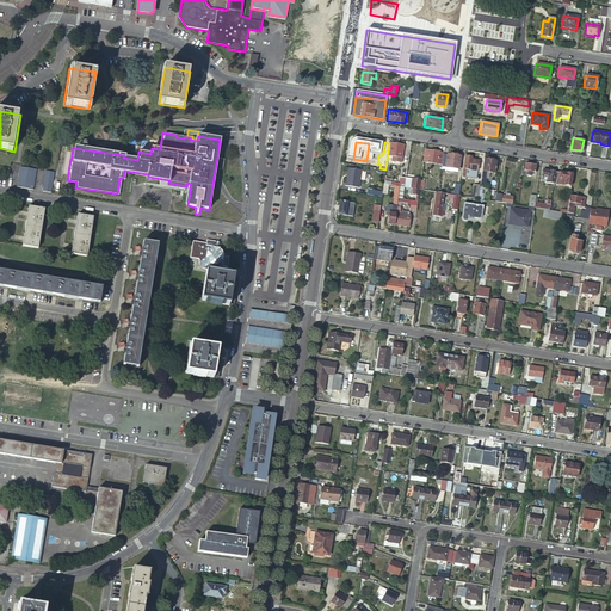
[(403,146),(390,143),(388,156),(394,158),(394,159),(395,160),(395,162),(401,164),(403,146)]
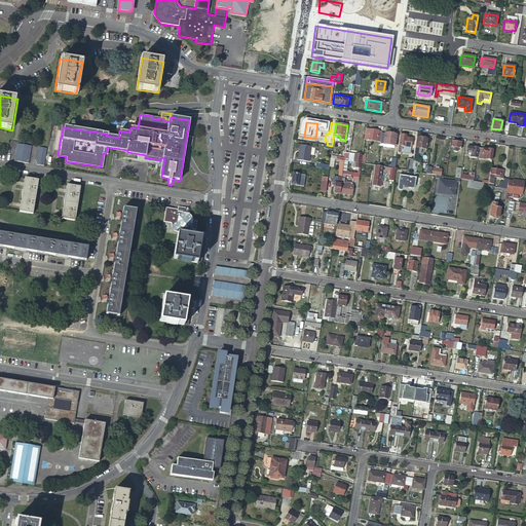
[(379,132),(366,129),(364,140),(380,142),(382,133),(379,132)]
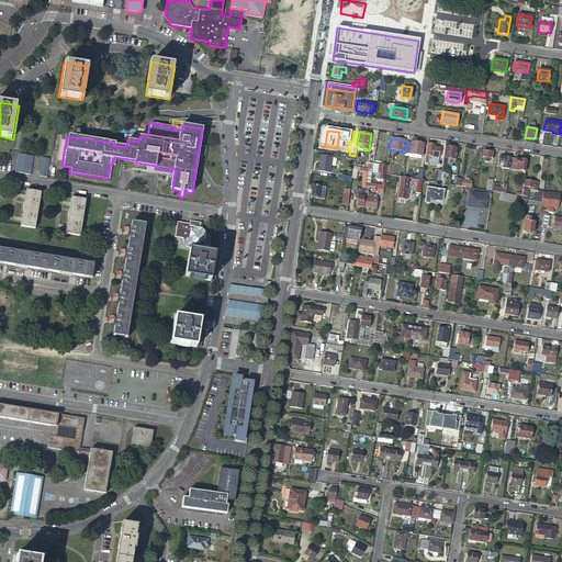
[(406,152),(406,154),(420,156),(423,144),(408,142),(406,152)]
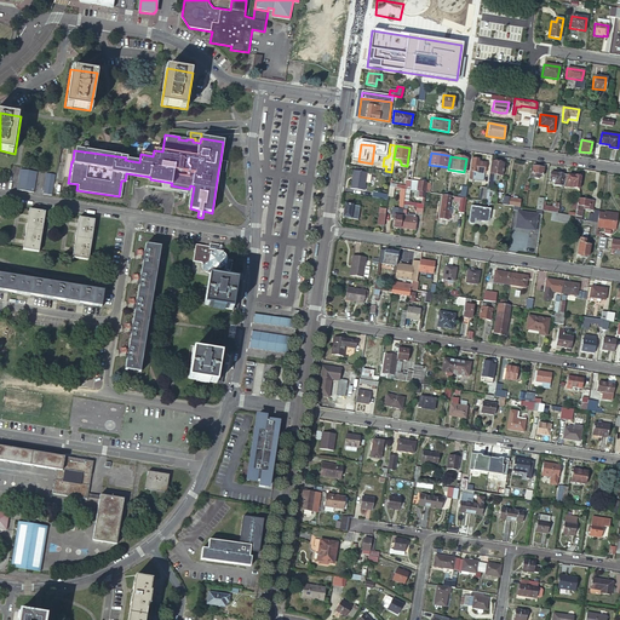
[(480,160),(471,159),(469,179),(472,179),(474,172),(484,174),(486,164),(478,162),(480,160)]
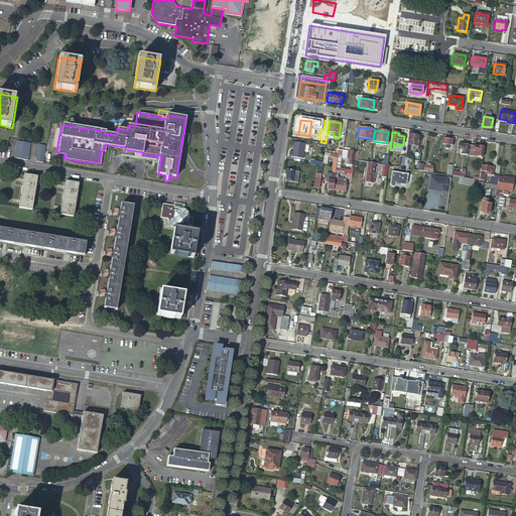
[(189,135),(183,133),(181,143),(188,144),(189,135)]
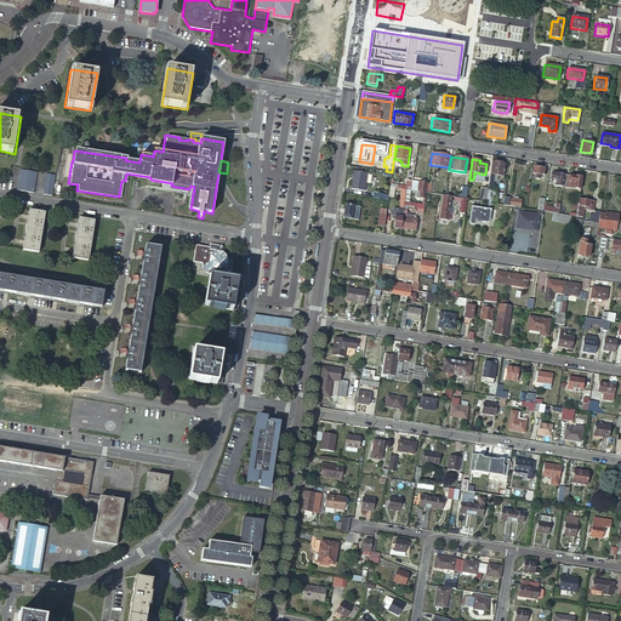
[(505,164),(491,163),(489,181),(491,181),(496,182),(497,176),(503,176),(505,164)]
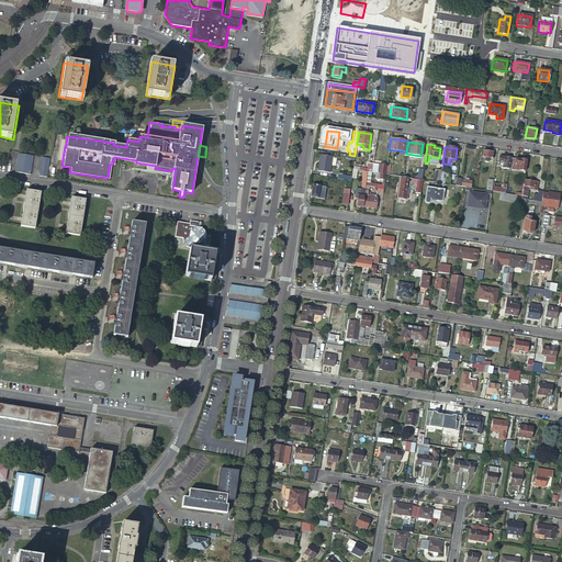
[(32,155),(17,152),(13,171),(29,173),(32,155)]
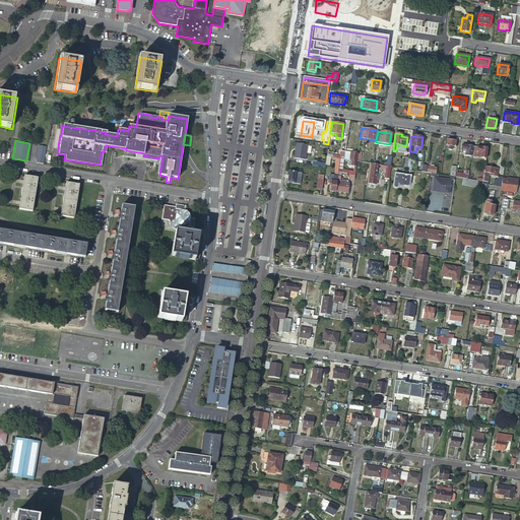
[(457,142),(447,140),(445,149),(452,150),(453,146),(456,147),(457,142)]
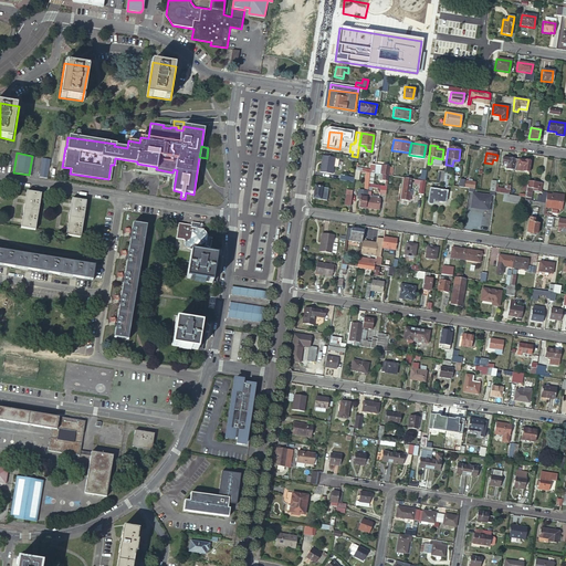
[(48,158),(41,157),(38,177),(44,178),(48,158)]
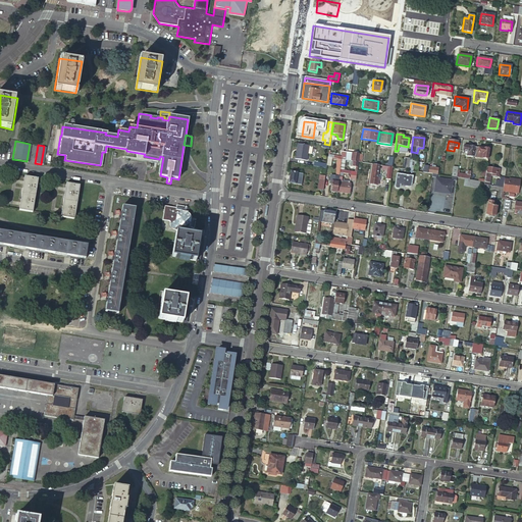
[(309,146),(298,145),(297,152),(296,152),(295,159),(307,161),(309,146)]
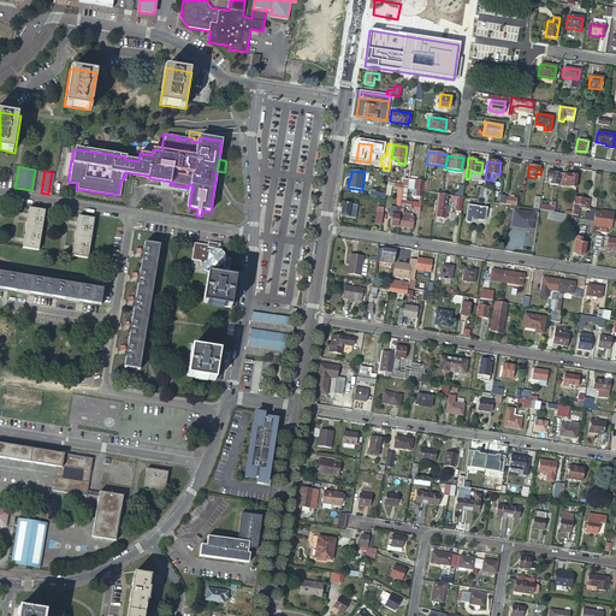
[(561,173),(548,172),(545,184),(558,185),(561,173)]
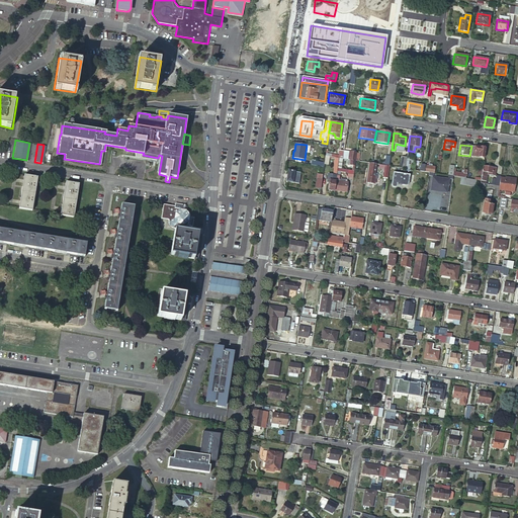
[(469,156),(484,159),(486,149),(471,146),(469,156)]
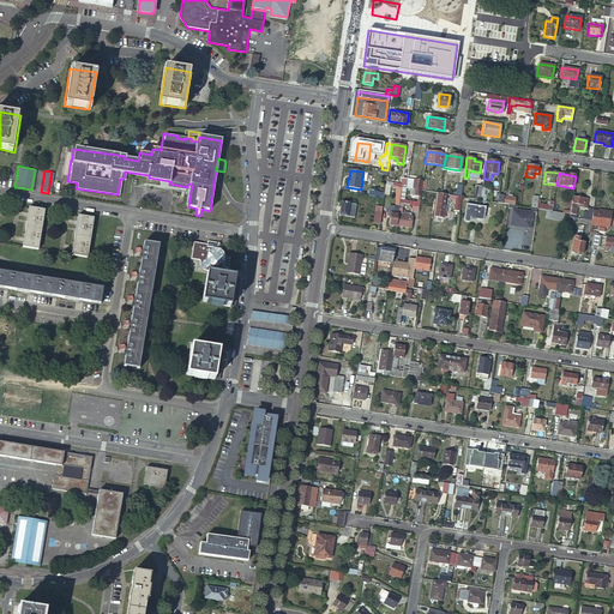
[(413,197),(413,198),(420,199),(420,194),(421,191),(422,181),(408,179),(407,179),(407,188),(413,188),(411,197),(413,197)]
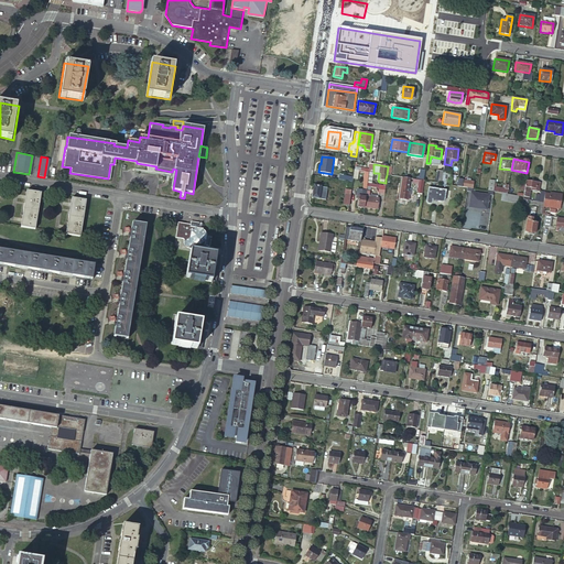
[(409,179),(404,179),(402,177),(400,192),(399,197),(399,199),(408,201),(409,196),(411,197),(412,191),(408,190),(409,179)]
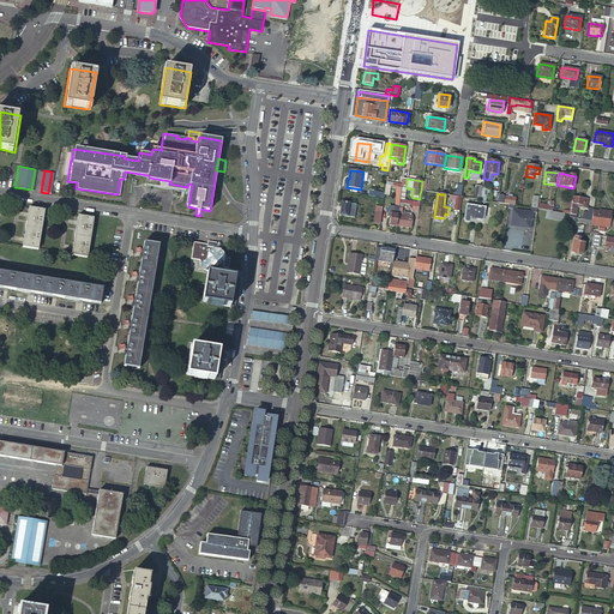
[(499,194),(498,204),(509,205),(512,206),(515,206),(516,198),(512,198),(512,197),(507,196),(507,197),(504,197),(505,196),(499,194)]
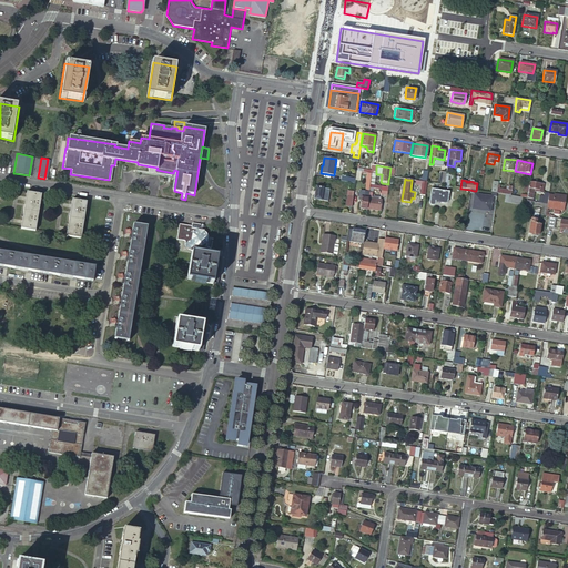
[(424,196),(426,182),(422,182),(416,181),(415,185),(422,185),(419,195),(424,196)]
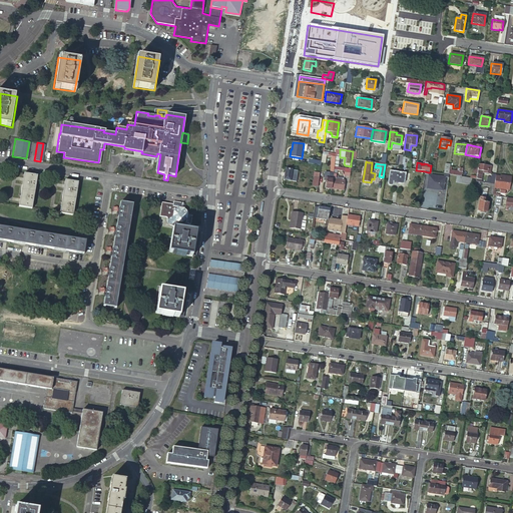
[(338,164),(335,164),(335,167),(342,168),(342,169),(343,169),(343,171),(344,171),(344,172),(350,173),(350,168),(351,166),(345,165),(338,164)]
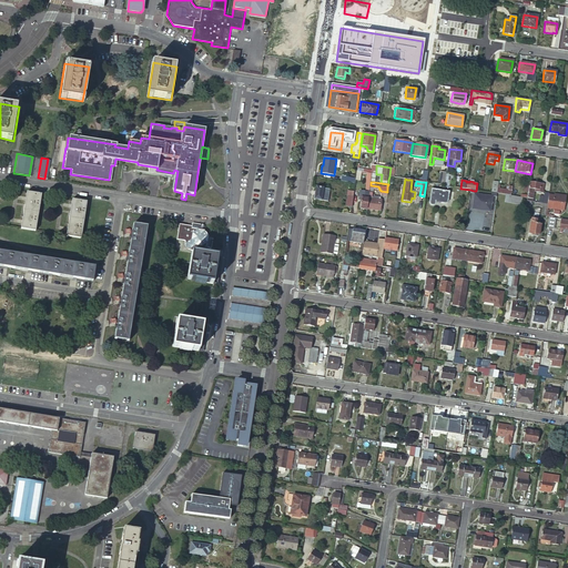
[(530,183),(528,195),(527,199),(533,200),(534,192),(540,193),(544,190),(544,185),(540,185),(540,184),(530,183)]
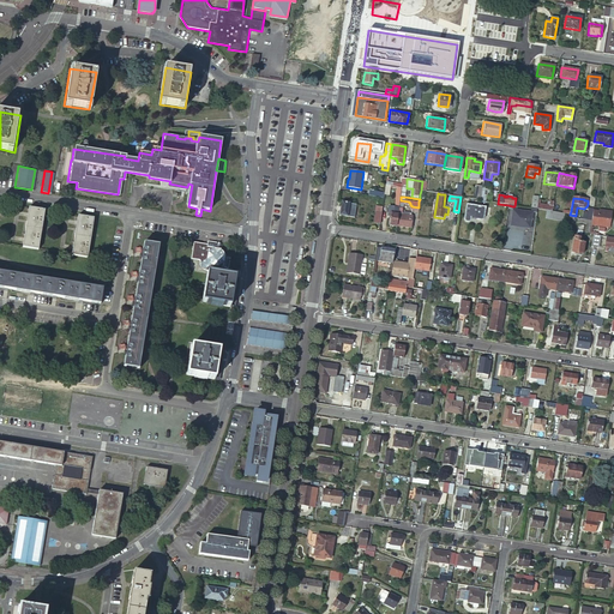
[(539,204),(537,210),(547,211),(551,211),(552,212),(553,210),(554,202),(549,202),(549,206),(539,204)]
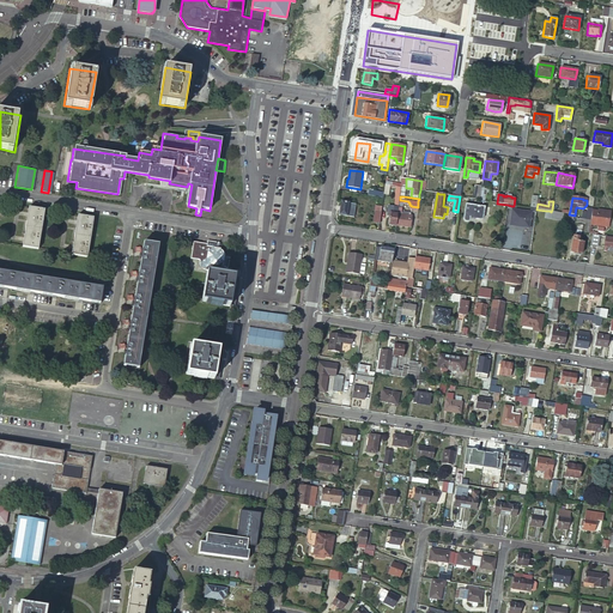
[(356,205),(341,202),(339,216),(353,218),(356,205)]
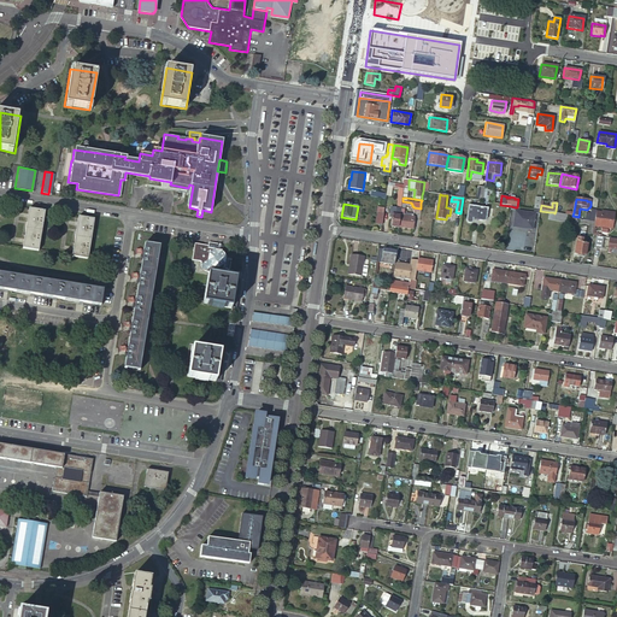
[(392,222),(399,223),(401,205),(398,204),(397,210),(391,209),(391,215),(392,215),(392,217),(392,222)]
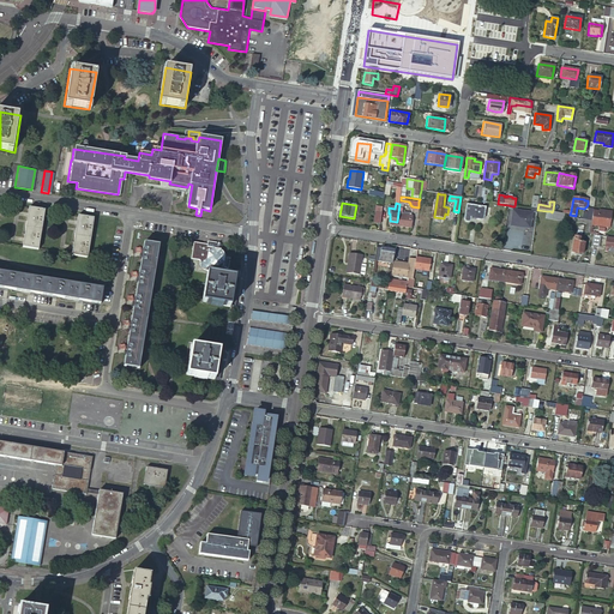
[(399,204),(397,222),(413,224),(414,218),(411,217),(413,212),(411,212),(411,209),(404,208),(404,210),(403,209),(403,204),(399,204)]
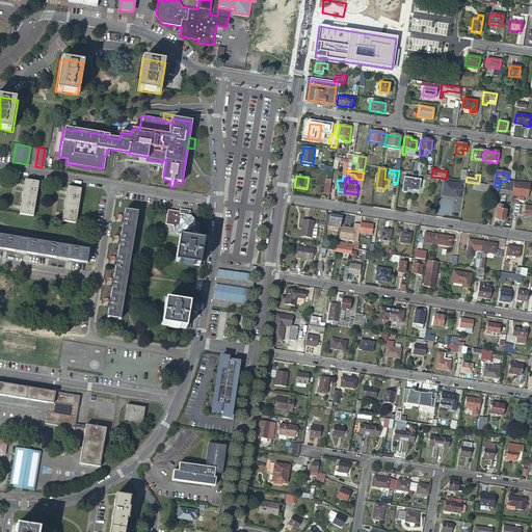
[(421,180),(404,178),(402,190),(402,191),(403,192),(404,192),(404,193),(405,193),(406,192),(407,192),(407,191),(408,190),(408,189),(417,191),(418,191),(419,190),(419,189),(420,189),(421,180)]
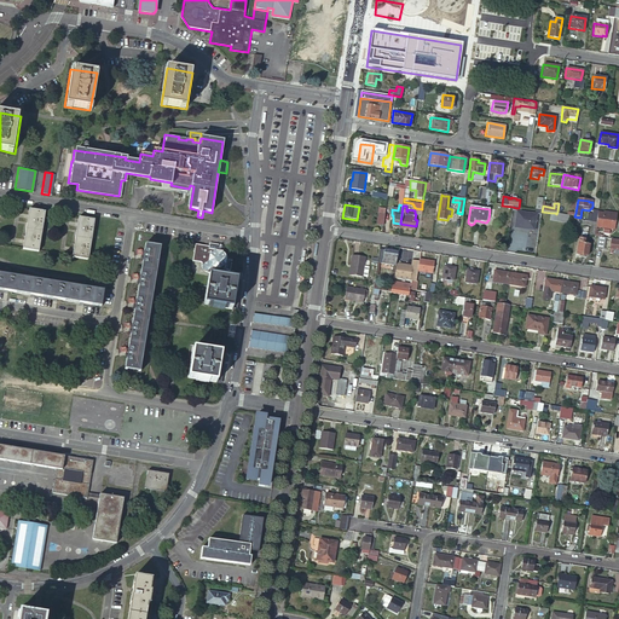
[(42,210),(27,208),(19,248),(36,252),(42,210)]
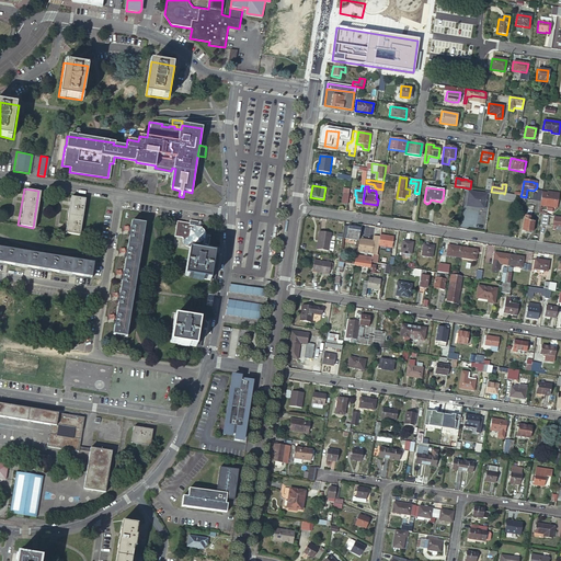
[(487,195),(469,192),(467,204),(468,205),(469,206),(470,206),(471,205),(479,206),(479,208),(484,209),(487,195)]
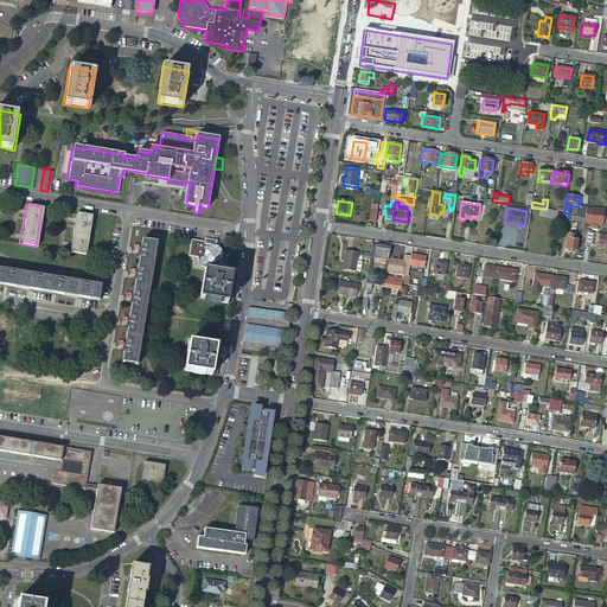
[(550,210),(545,210),(544,209),(541,209),(540,216),(557,219),(558,211),(556,211),(550,210)]
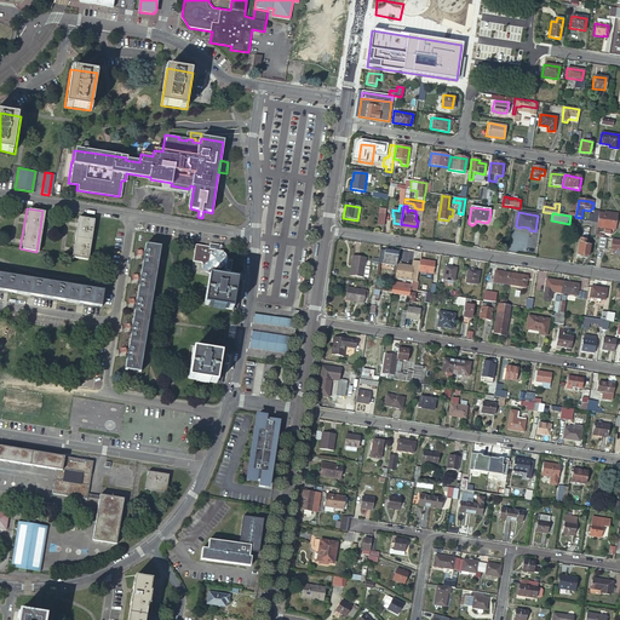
[(618,217),(600,214),(597,229),(615,233),(618,217)]
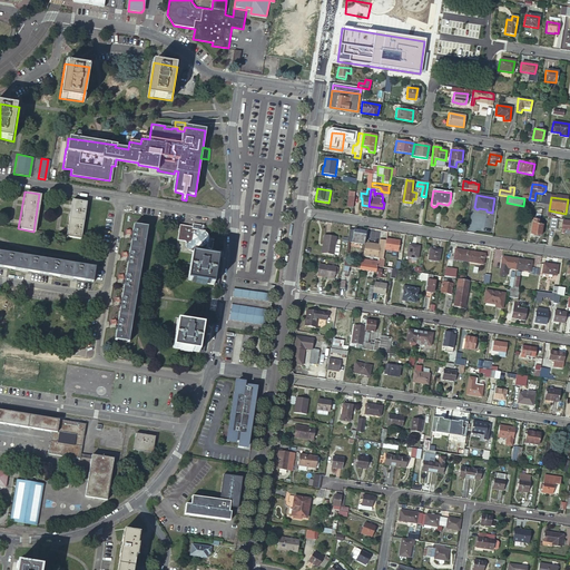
[(85,202),(70,199),(64,236),(78,239),(85,202)]
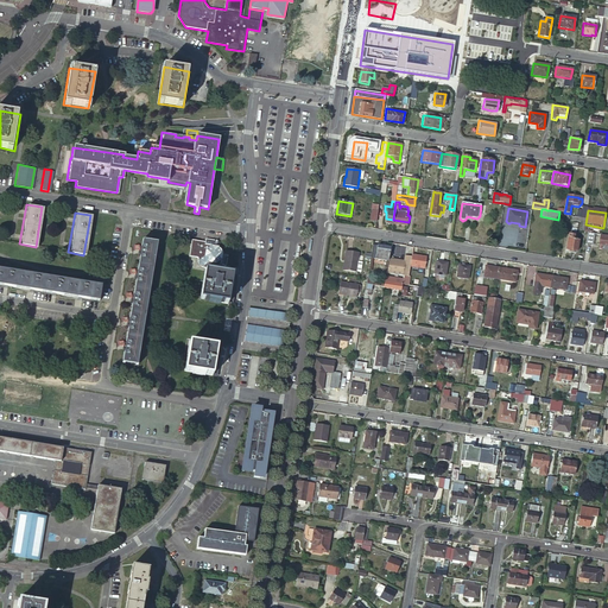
[(576,232),(570,232),(567,251),(577,253),(580,238),(575,238),(576,232)]
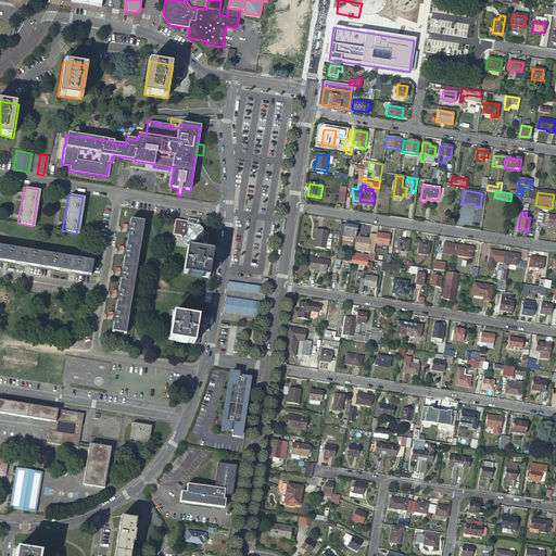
[(542,225),(544,214),(536,213),(535,224),(542,225)]
